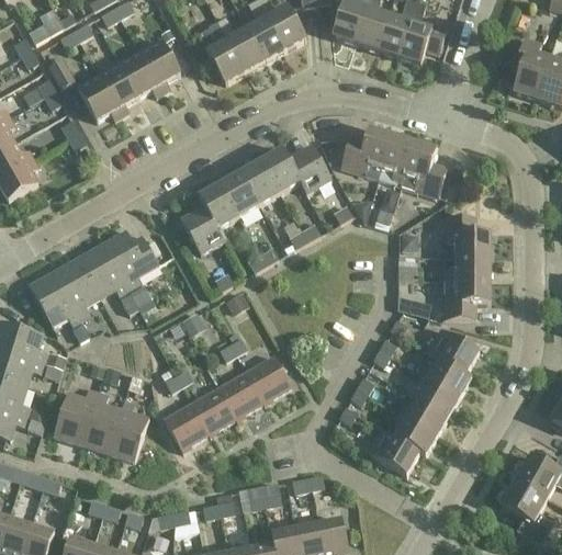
[(107,4),(103,0),(94,0),(89,3),(94,12),(107,4)]
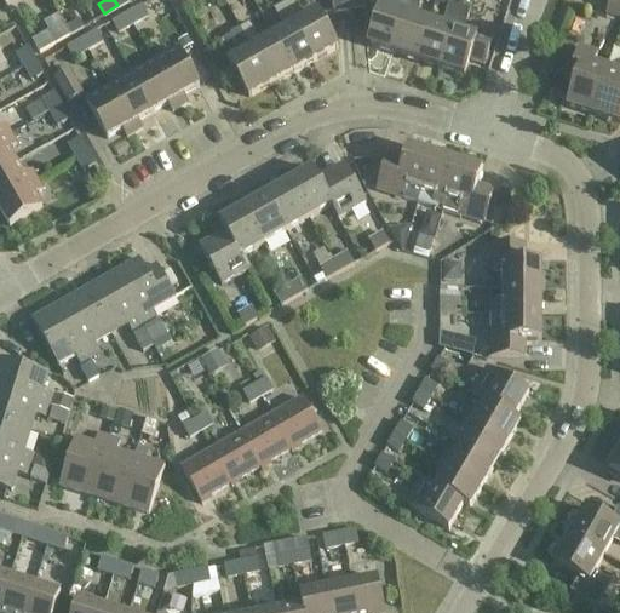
[(293,68),(314,56),(282,0),(274,5),(285,24),(273,32),(293,68)]
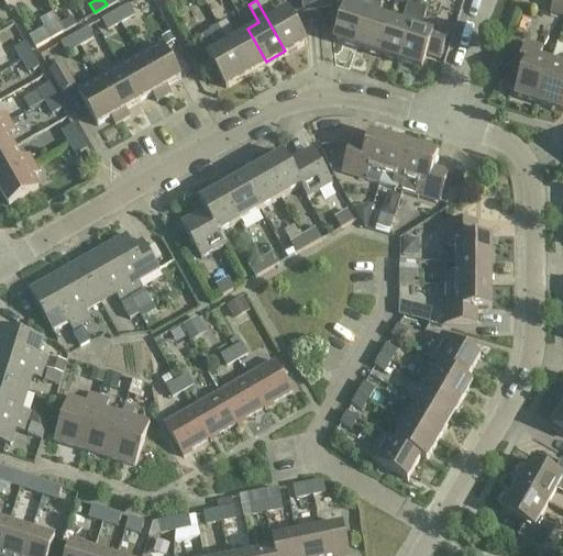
[(256,0),(285,51),(307,39),(288,6),(276,12),(269,0),(256,0)]
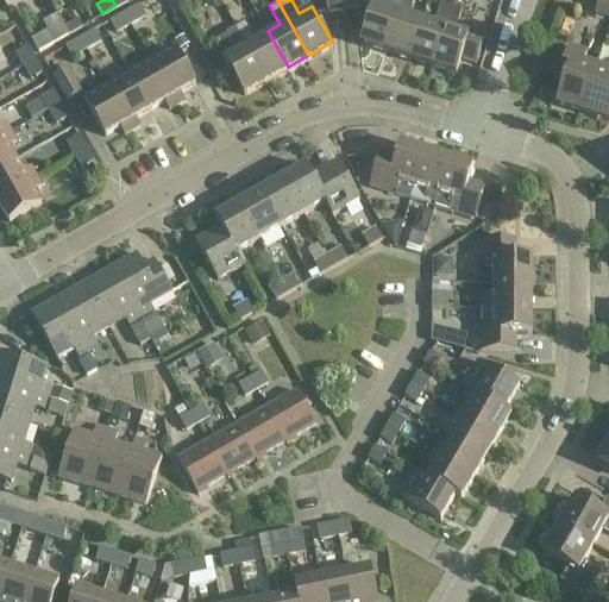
[(374,0),(369,17),(362,39),(387,48),(401,0),(374,0)]
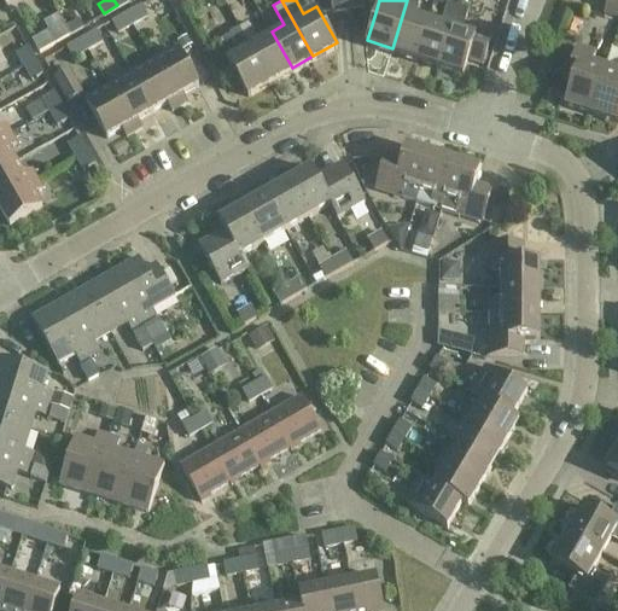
[(407,0),(392,48),(415,56),(427,16),(415,12),(418,0),(407,0)]
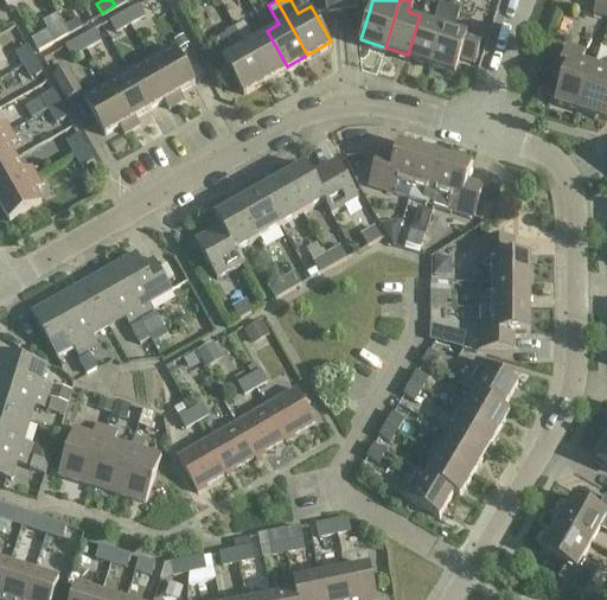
[(420,16),(408,55),(430,62),(451,1),(447,0),(438,0),(432,19),(420,16)]
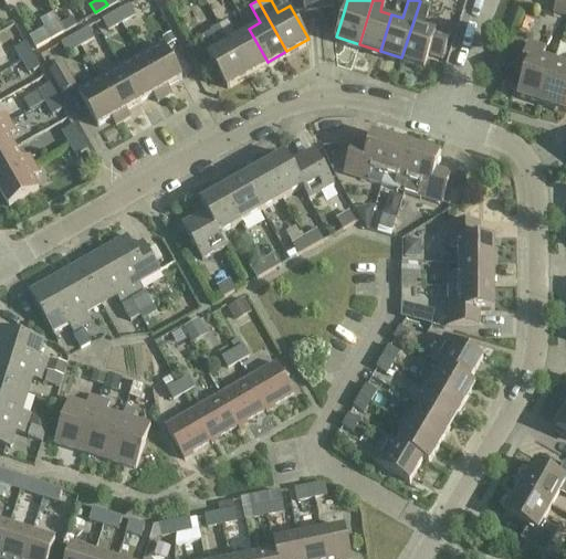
[(555,0),(553,8),(565,11),(565,0),(555,0)]
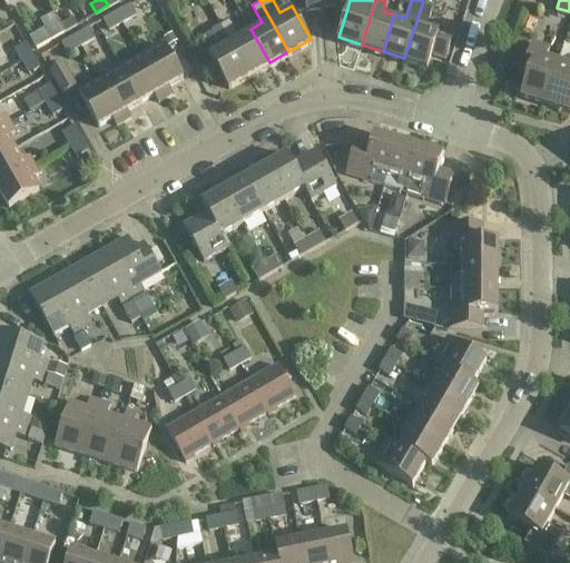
[(123,19),(134,13),(138,11),(131,1),(117,9),(123,19)]
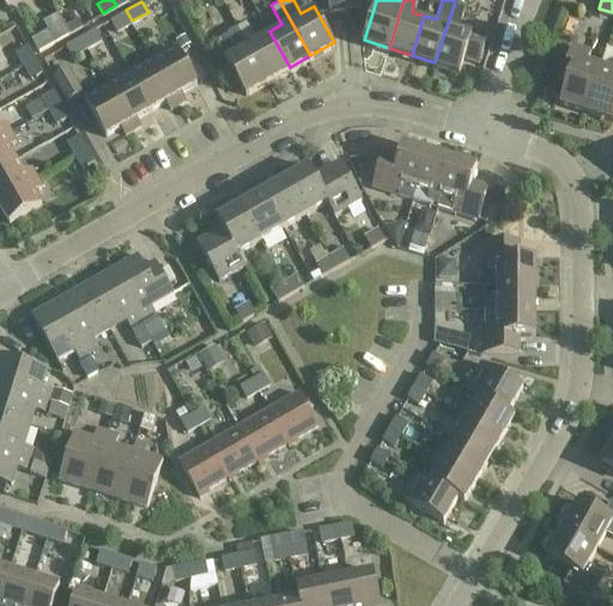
[(455,1),(435,62),(460,70),(465,55),(479,59),(487,30),(472,25),(471,30),(459,26),(465,5),(455,1)]
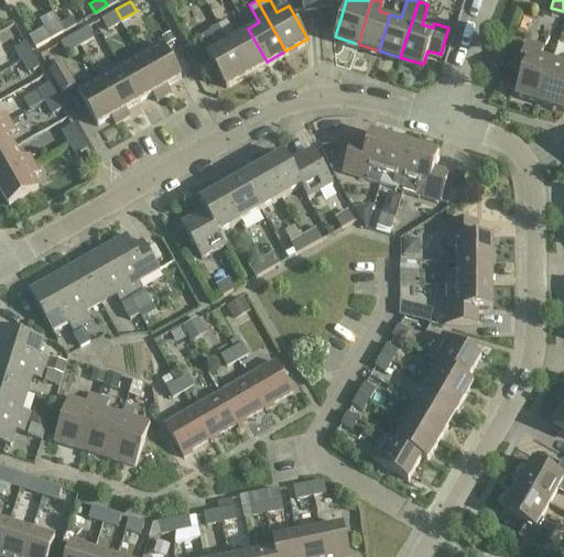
[(110,25),(121,19),(116,9),(105,15),(110,25)]
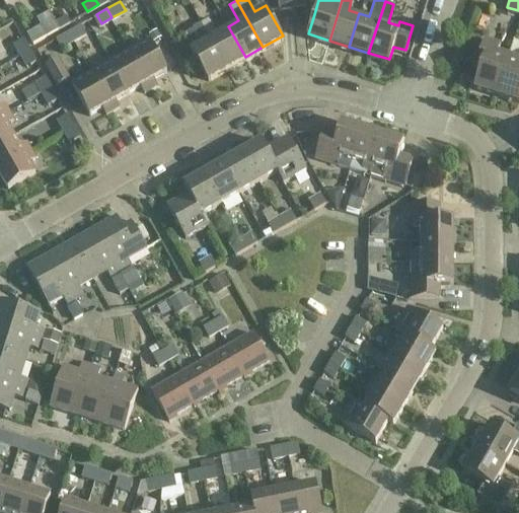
[(67,12),(56,18),(60,26),(71,20),(67,12)]
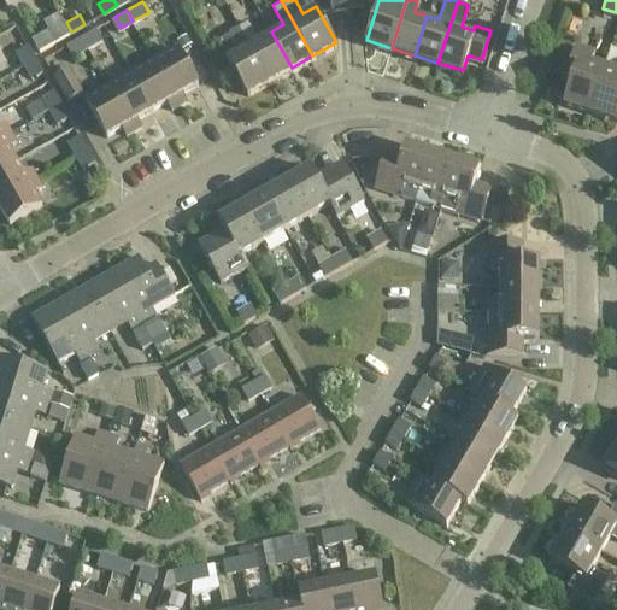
[(270,80),(292,68),(271,31),(259,37),(248,18),(239,23),(270,80)]
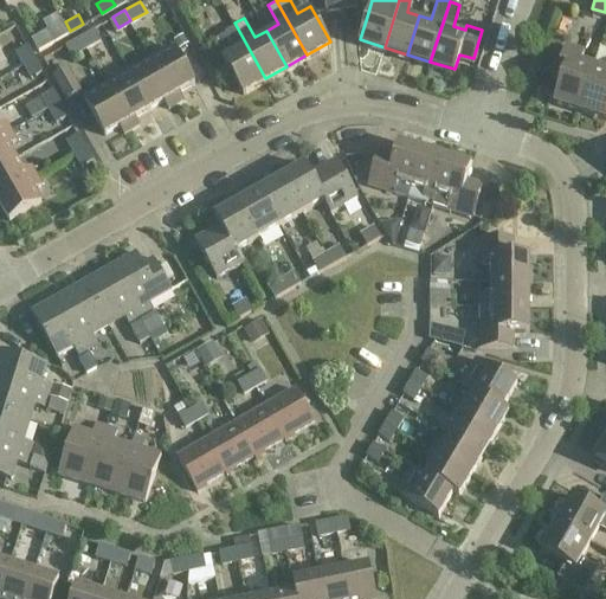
[(70,31),(65,21),(52,29),(58,38),(70,31)]
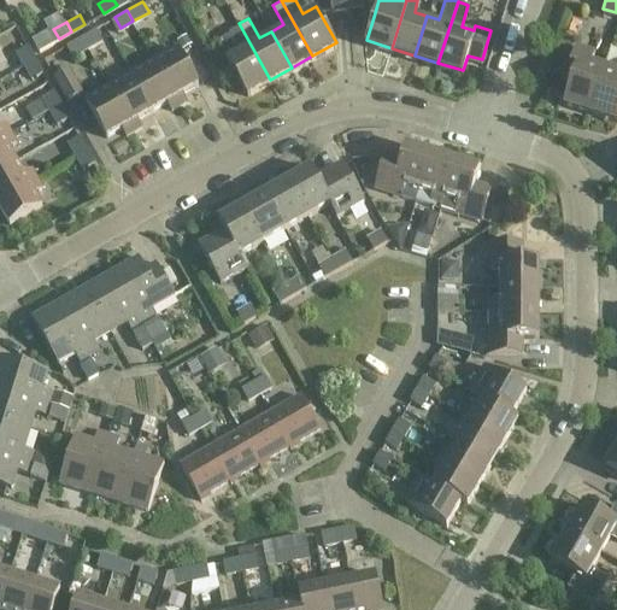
[(248,92),(270,80),(239,23),(229,29),(230,30),(218,37),(228,56),(236,70),(248,92)]
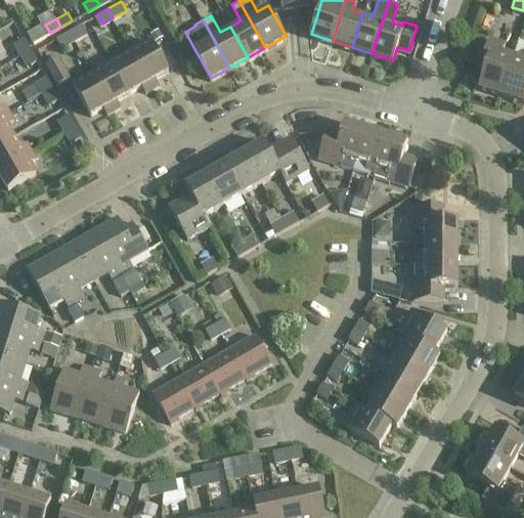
[(82,22),(70,29),(76,39),(88,33),(82,22)]
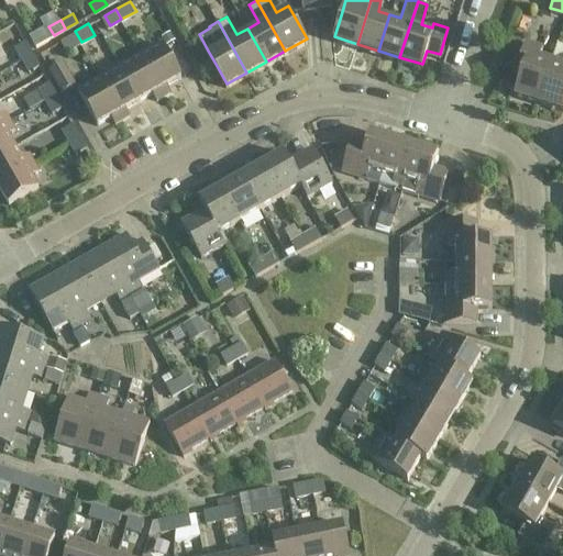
[(170,28),(162,33),(166,41),(175,36),(170,28)]
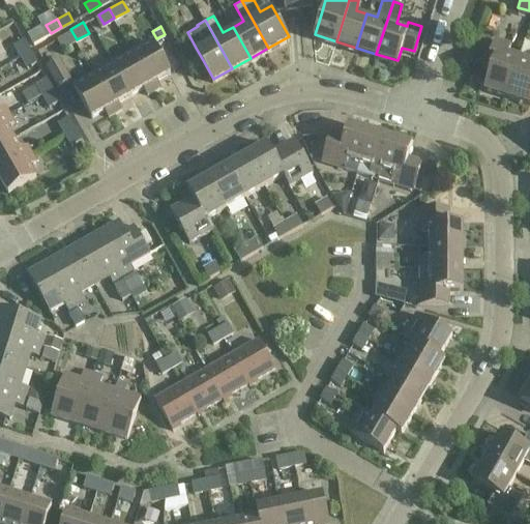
[(77,39),(70,29),(58,36),(63,47),(77,39)]
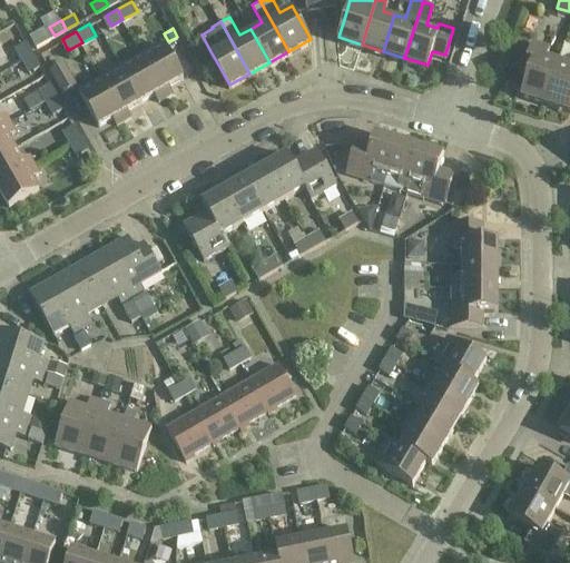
[(521,92),(546,100),(558,58),(546,55),(550,43),(532,38),(524,61),(530,63),(521,92)]
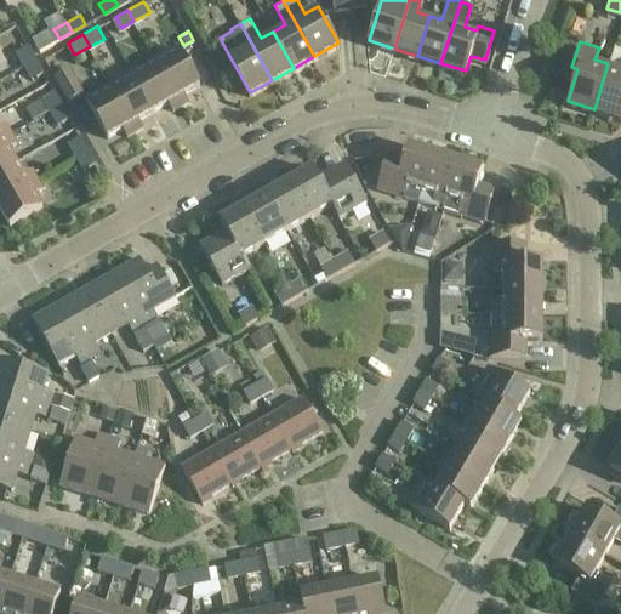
[(17,49),(24,62),(35,56),(27,43),(17,49)]
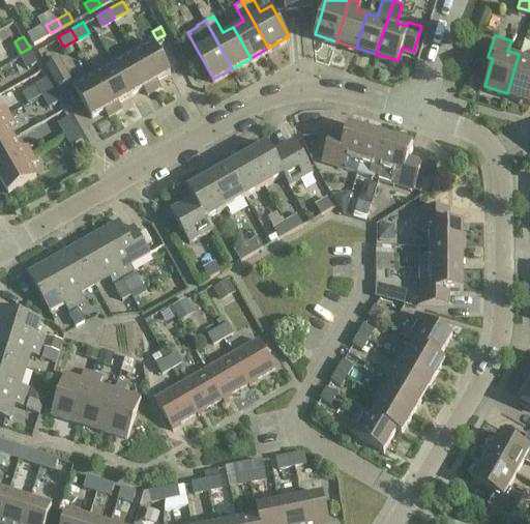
[(519,54),(507,93),(529,100),(529,38),(524,37),(519,54)]
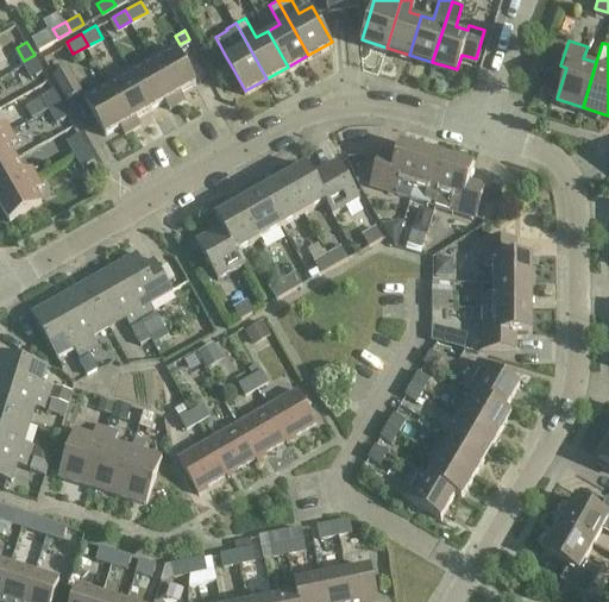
[(177,45),(154,58),(177,101),(186,96),(181,88),(196,80),(177,45)]
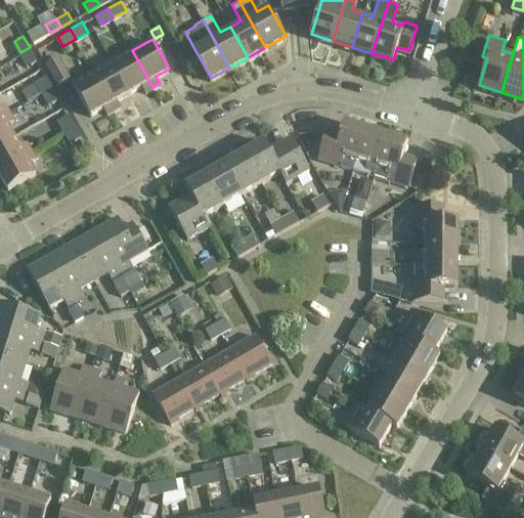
[(30,47),(20,52),(27,63),(36,58),(30,47)]
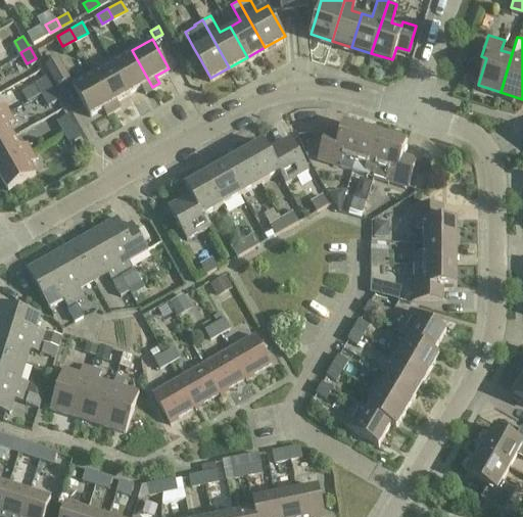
[(146,90),(152,87),(132,50),(111,61),(128,91),(142,84),(146,90)]
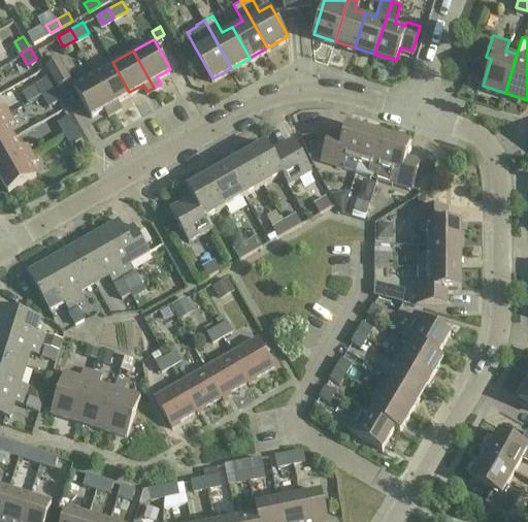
[(47,63),(59,83),(70,76),(60,56),(47,63)]
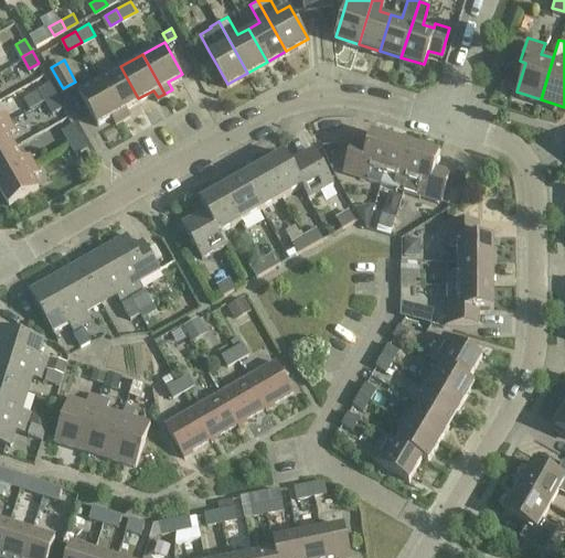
[(126,105),(138,98),(120,66),(100,77),(123,117),(130,113),(126,105)]
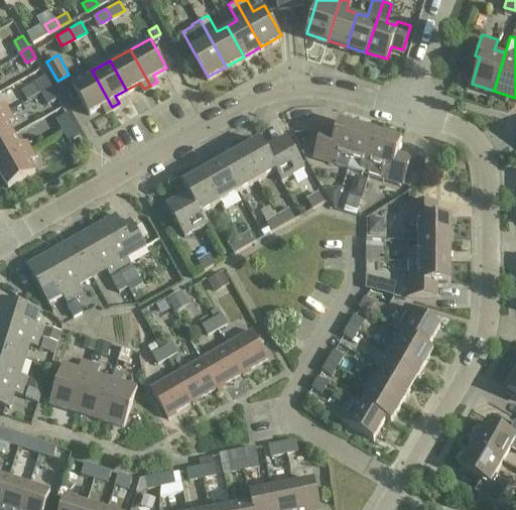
[(106,110),(112,107),(92,71),(73,81),(90,111),(103,104),(106,110)]
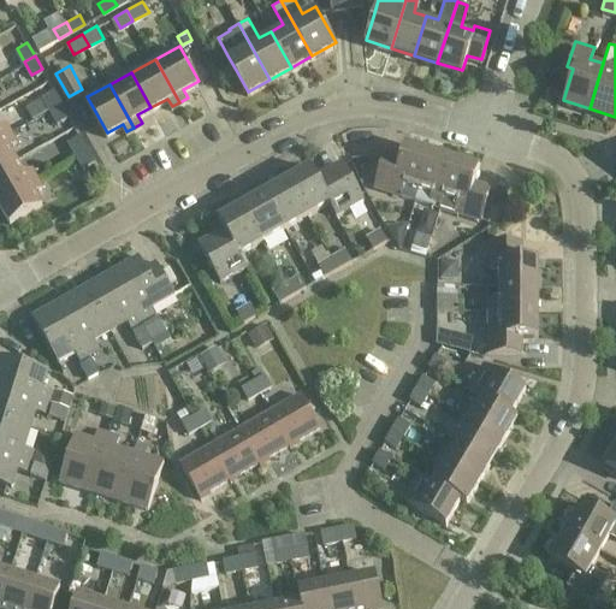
[(42,95),(51,107),(61,101),(53,88),(42,95)]
